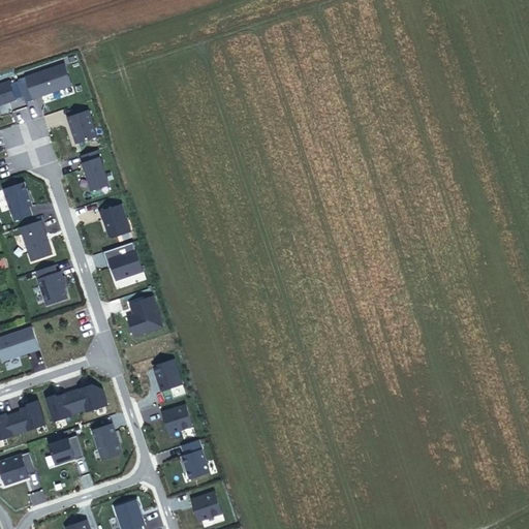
[(72,86),(65,64),(27,78),(34,99),(72,86)]
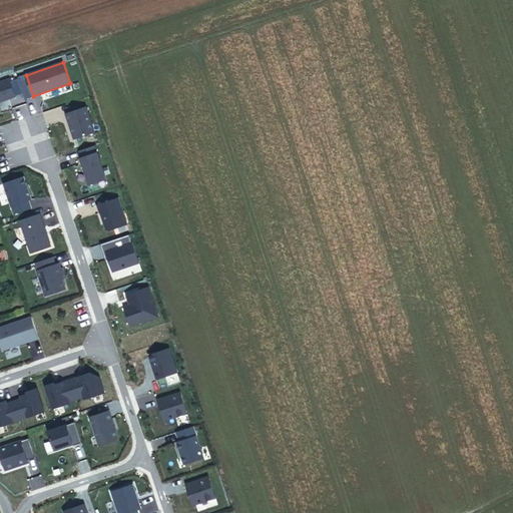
[(0,101),(16,96),(10,79),(0,82),(0,109),(1,109),(0,107),(0,101)]
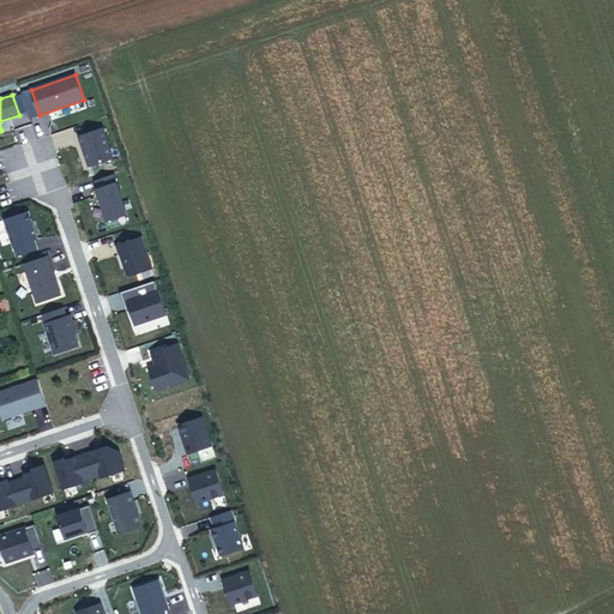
[(114,158),(103,128),(79,137),(90,167),(114,158)]
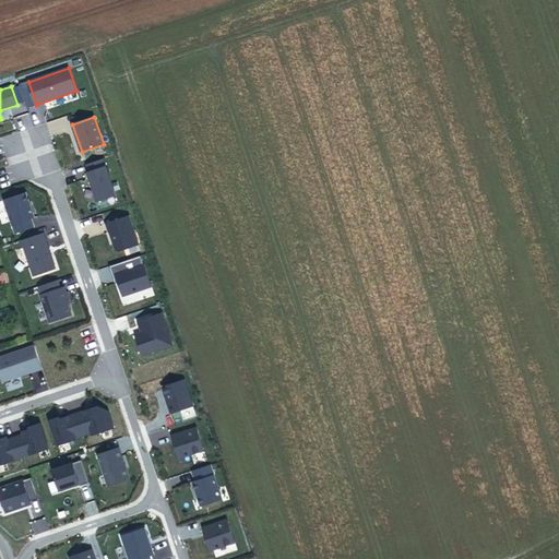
[(117,195),(104,158),(87,165),(90,173),(87,174),(97,202),(117,195)]
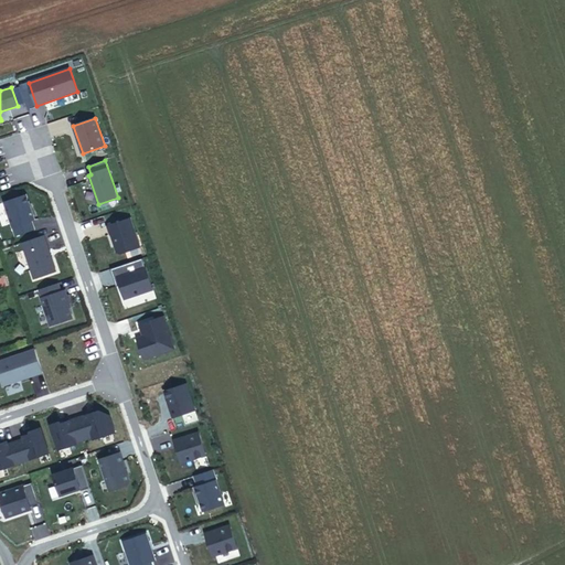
[(35,220),(27,195),(4,203),(16,236),(34,230),(32,221),(35,220)]
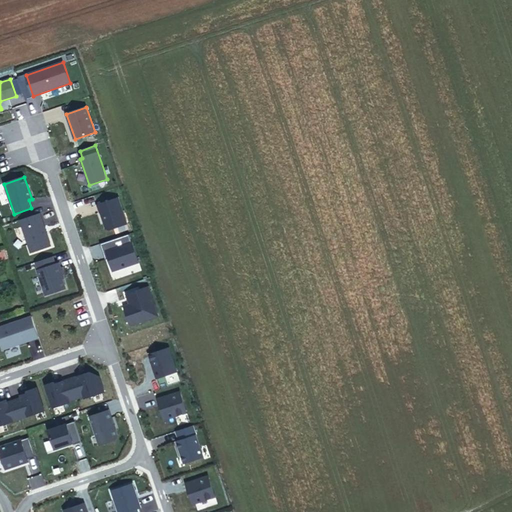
[(127,224),(119,198),(97,205),(106,229),(109,230),(127,224)]
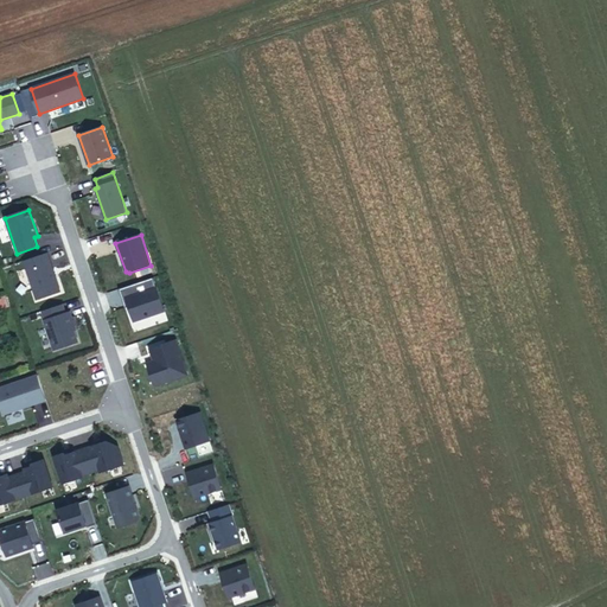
[(61,292),(48,254),(24,261),(37,300),(61,292)]
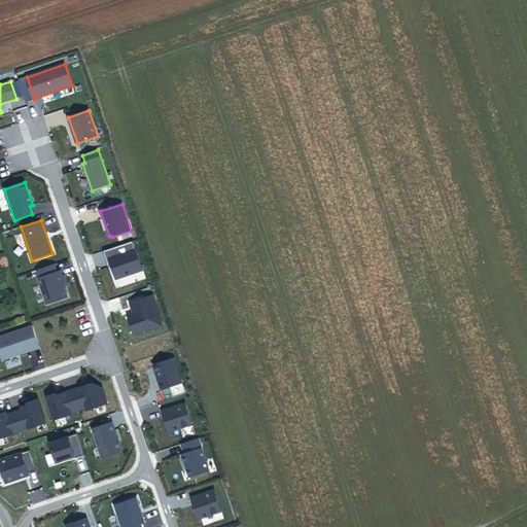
[(143,271),(133,242),(104,251),(107,261),(109,260),(112,267),(116,280),(143,271)]
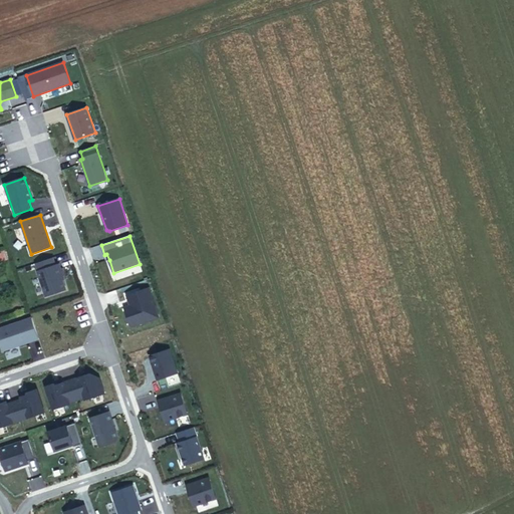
[(66,290),(61,276),(62,275),(59,265),(55,266),(53,258),(34,264),(45,297),(66,290)]
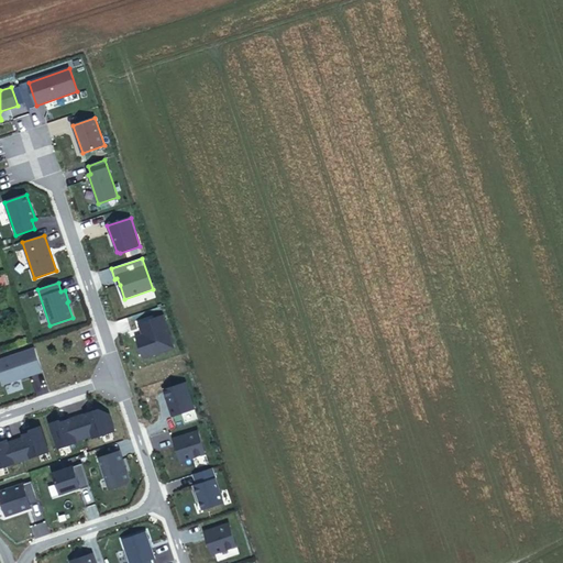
[(143,359),(174,349),(163,317),(139,324),(143,335),(136,338),(143,359)]
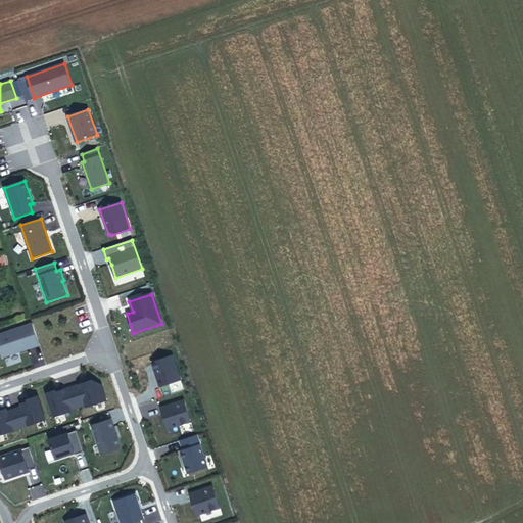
[(39,345),(32,324),(0,335),(0,350),(2,358),(39,345)]
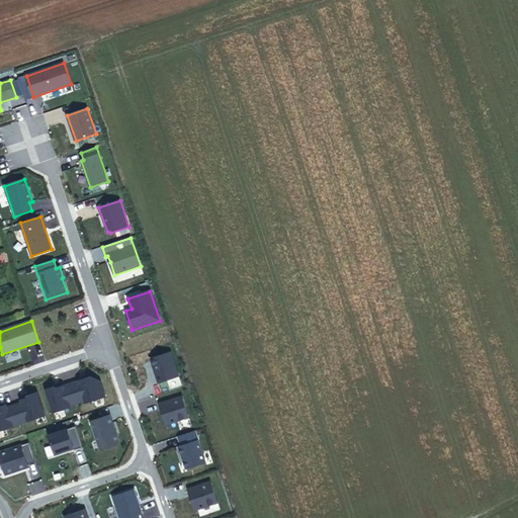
[(178,376),(170,353),(152,359),(157,374),(156,375),(159,383),(178,376)]
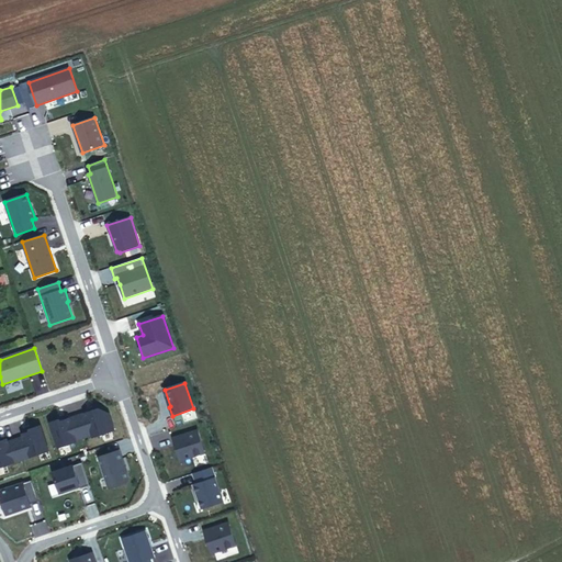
[(114,430),(109,414),(99,409),(77,417),(85,438),(92,436),(93,438),(114,430)]
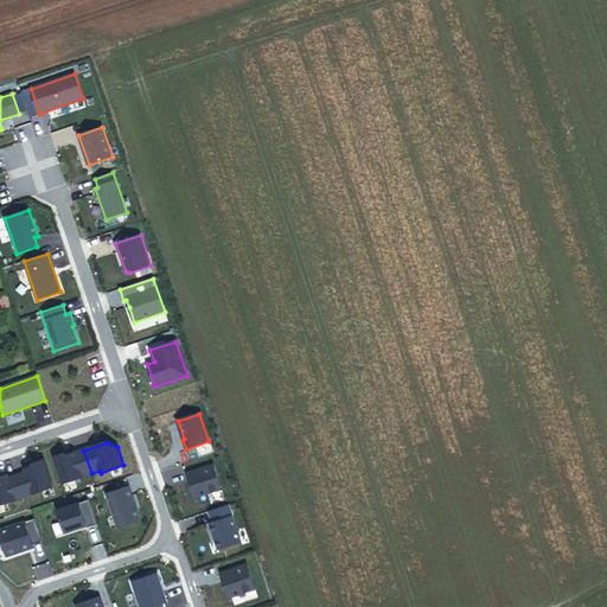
[(82,477),(91,473),(83,451),(64,457),(64,454),(53,458),(63,484),(82,478),(82,477)]
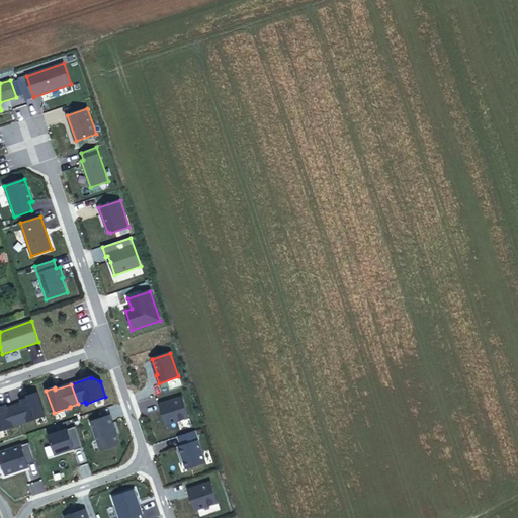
[(45,416),(36,394),(28,396),(28,398),(21,401),(21,403),(14,406),(20,424),(45,416)]
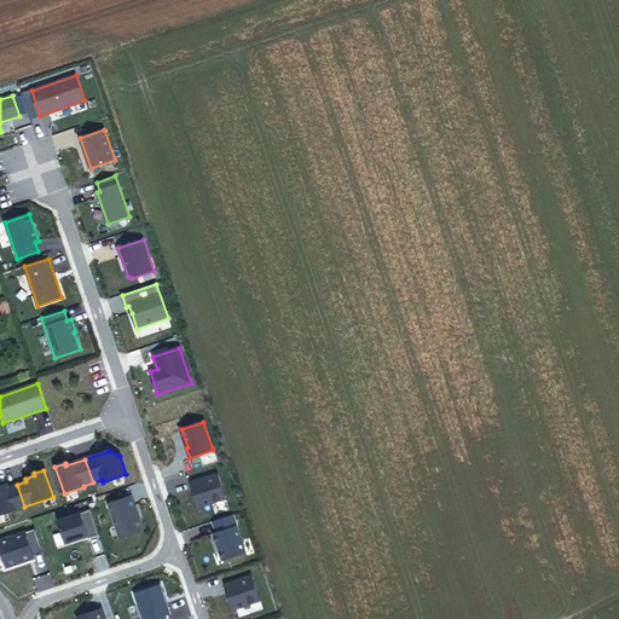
[(226,501),(218,474),(190,484),(198,509),(226,501)]
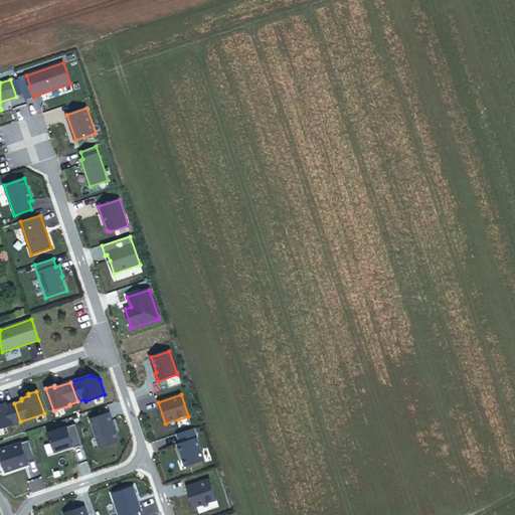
[(0,428),(20,421),(14,403),(7,405),(6,403),(0,404),(0,428)]
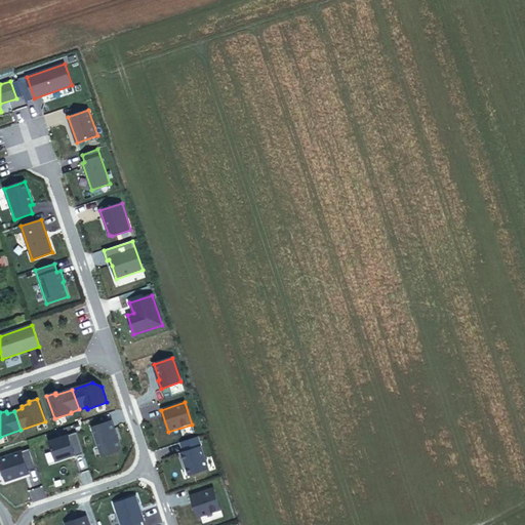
[(120,448),(111,421),(92,428),(102,457),(119,451),(120,448)]
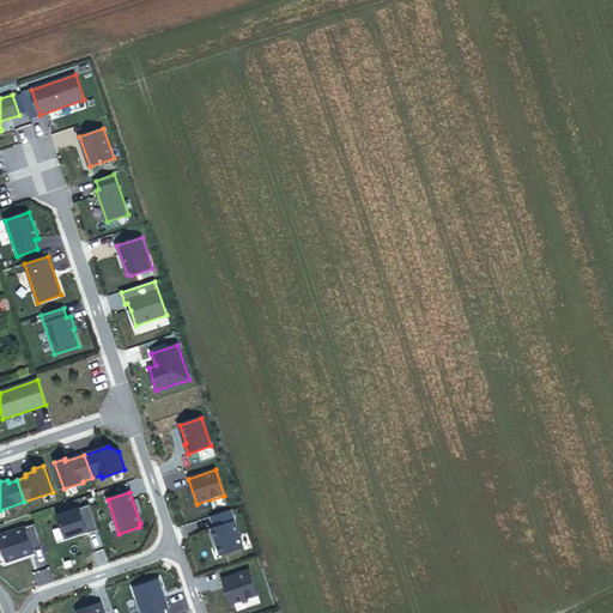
[(97,530),(89,505),(58,516),(66,539),(87,532),(87,534),(97,530)]
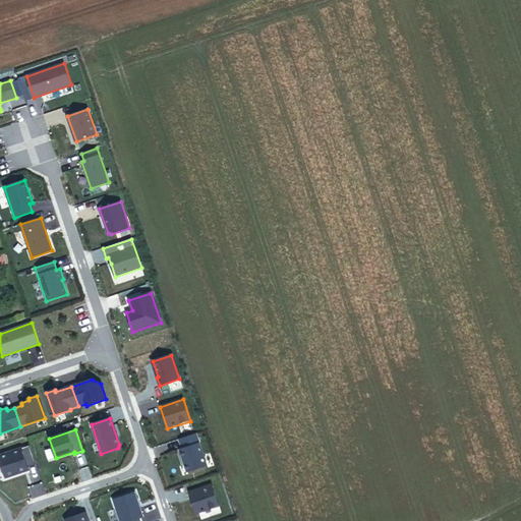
[(207,466),(199,444),(197,445),(193,435),(179,440),(182,450),(179,451),(187,472),(207,466)]
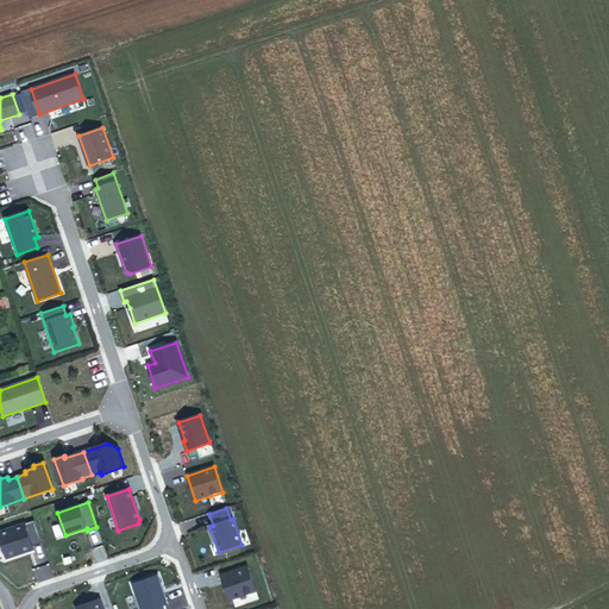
[(33,550),(32,547),(42,544),(35,521),(0,532),(0,540),(6,559),(33,550)]
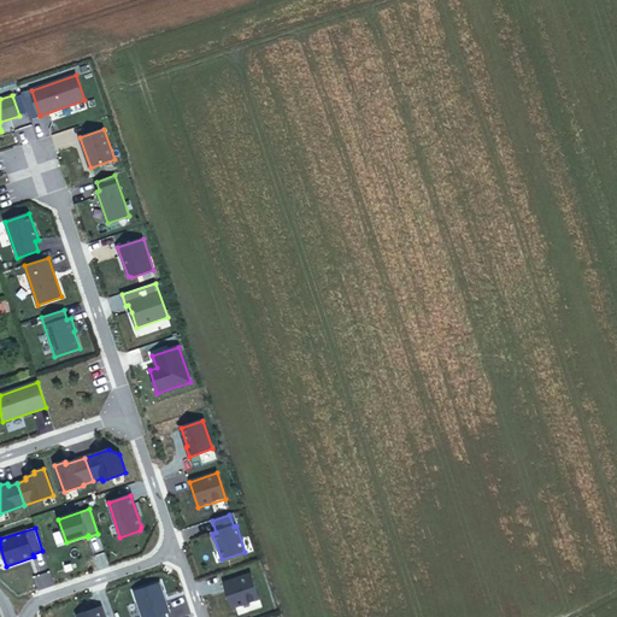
[(259,600),(251,575),(224,585),(231,609),(259,600)]
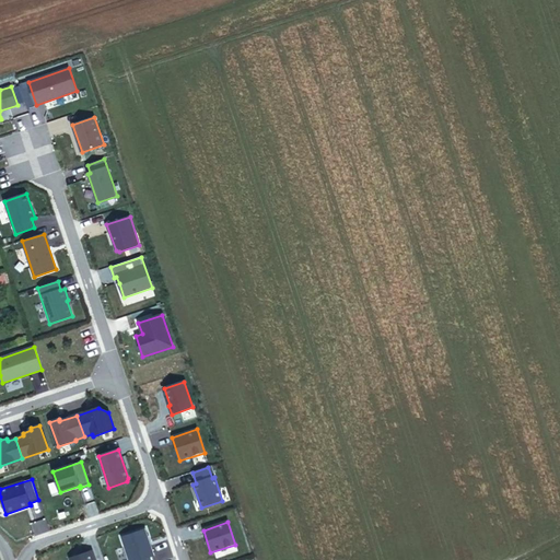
[(152,559),(151,557),(153,556),(144,531),(121,538),(129,559),(152,559)]
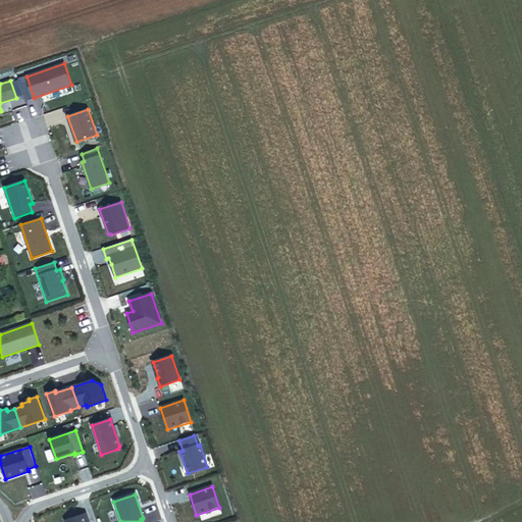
All buildings are outlined.
